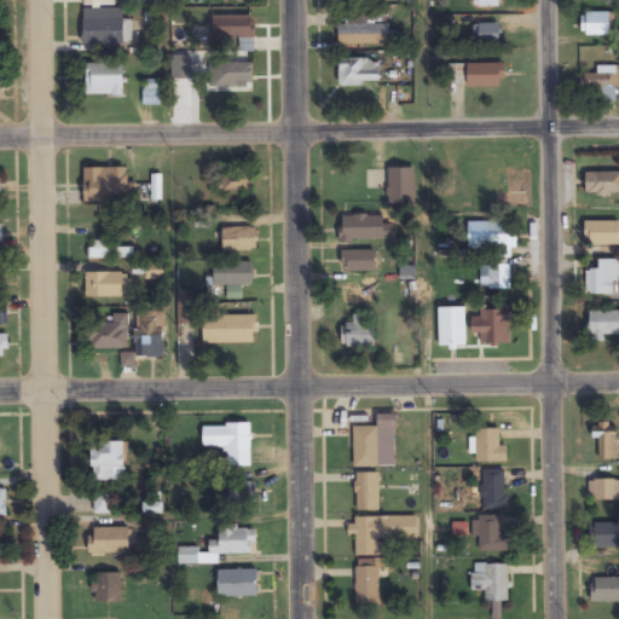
[(614,13),(586,13),(586,36),(614,36),(614,13)]
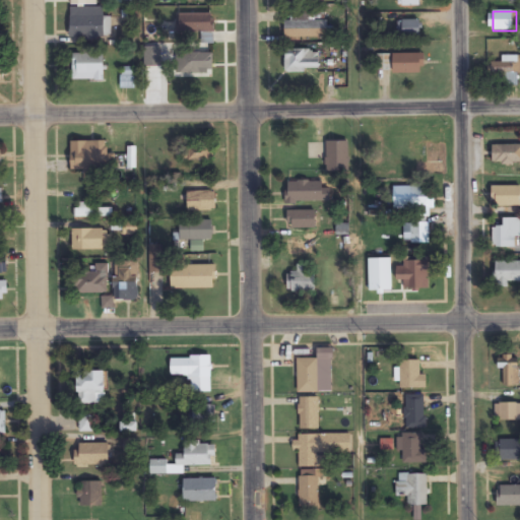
[(214,14),(179,14),(179,35),(214,35),(214,14)]
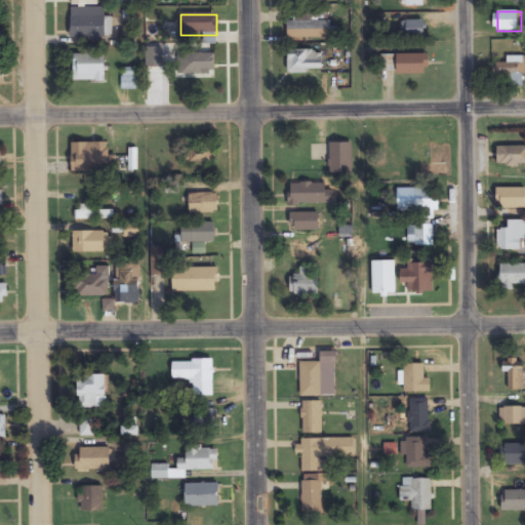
[(112,38),(112,16),(70,16),(70,38),(112,38)]
